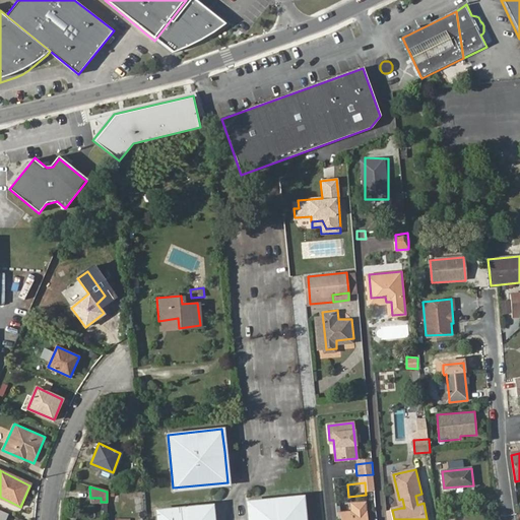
[(302,519),(300,496),(247,501),(248,519),(302,519)]
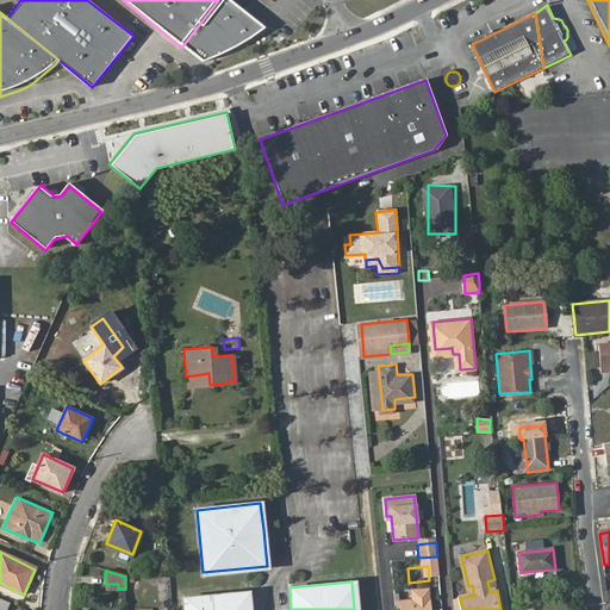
[(247,609),(246,592),(184,598),(185,609),(247,609)]
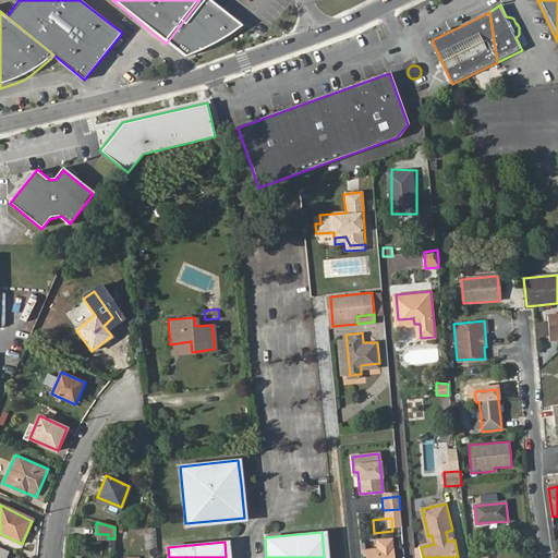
[(367,546),(367,557),(393,557),(392,542),(380,542),(380,545),(367,546)]
